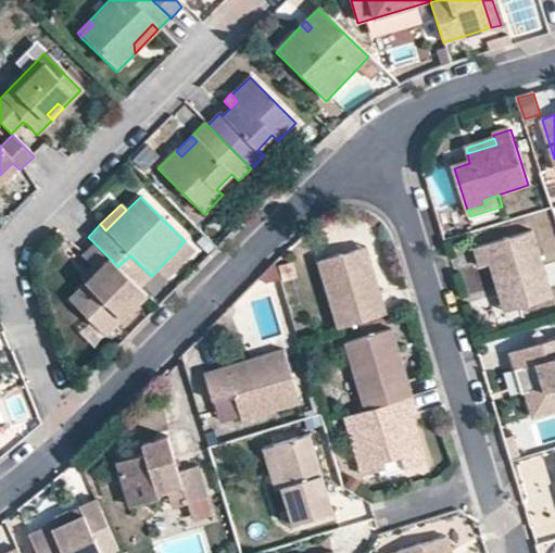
[(492,266),(497,287),(506,285),(513,308),(552,294),(530,230),(484,247),(475,250),(481,269),(492,266)]
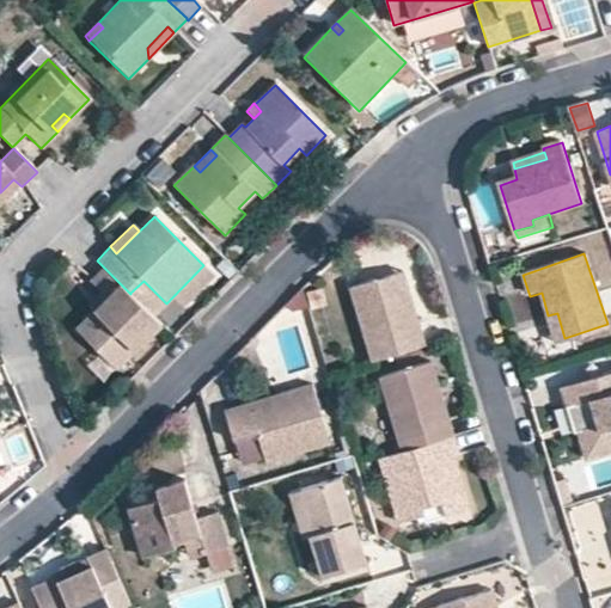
[(117,369),(162,324),(130,293),(130,294),(104,268),(92,281),(108,298),(77,330),(117,369)]
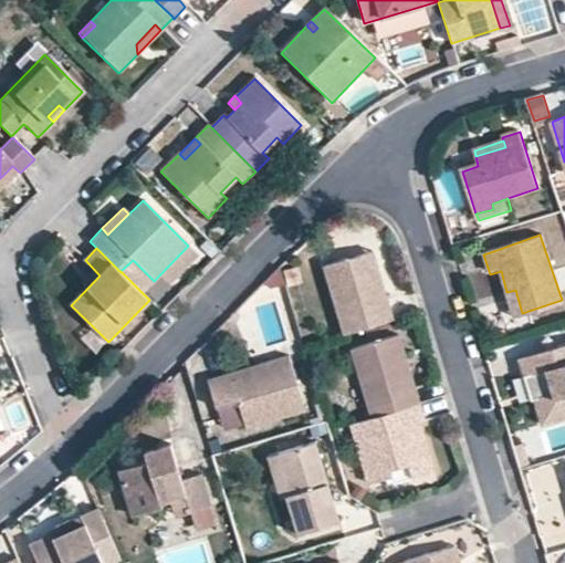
[(380,278),(373,252),(364,254),(372,280),(380,278)]
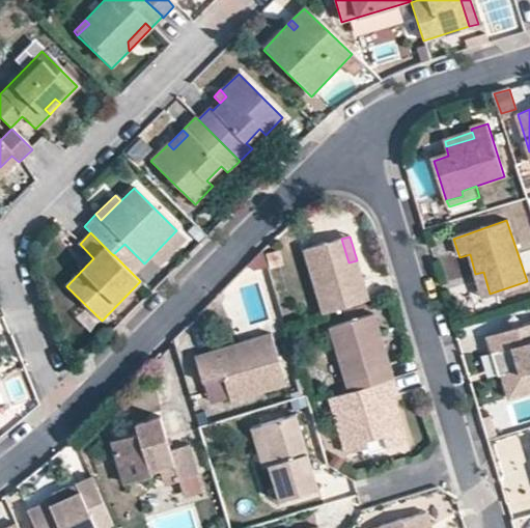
[(341,239),(304,251),(324,312),(369,299),(357,260),(349,262),(341,239)]
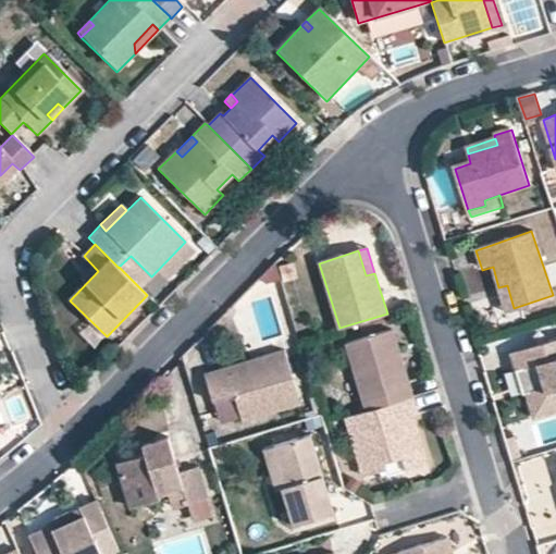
[(82,279),(87,283),(98,271),(94,267),(82,279)]
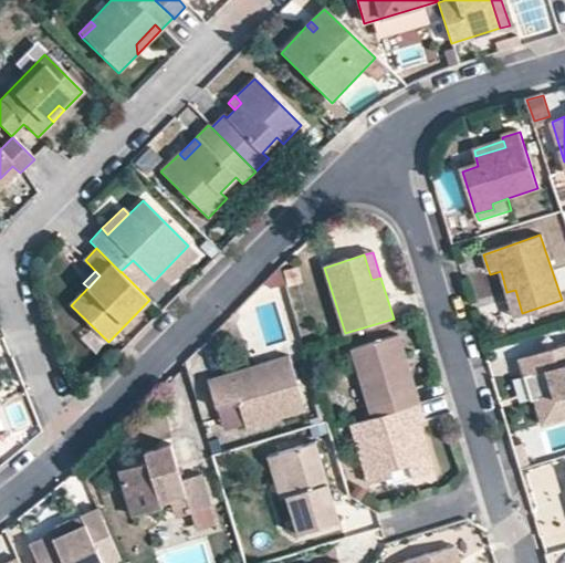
[(506,292),(514,315),(522,313),(515,290),(506,292)]
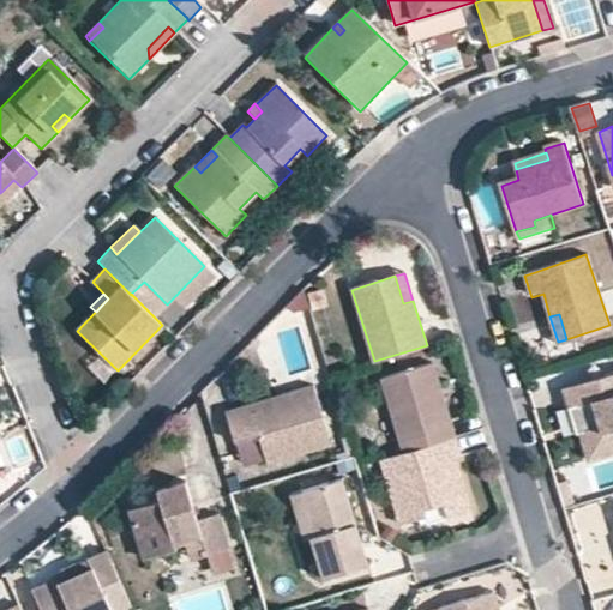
[(440,388),(432,364),(380,380),(403,452),(455,436),(444,399),(438,402),(436,390),(440,388)]
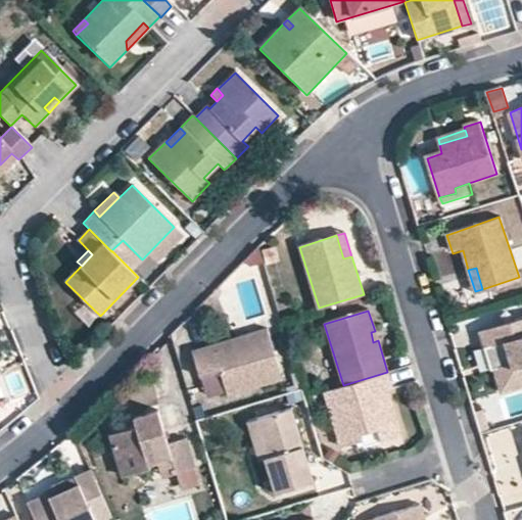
[(521,319),(480,332),(484,350),(506,344),(511,364),(494,370),(502,392),(521,385),(521,319)]
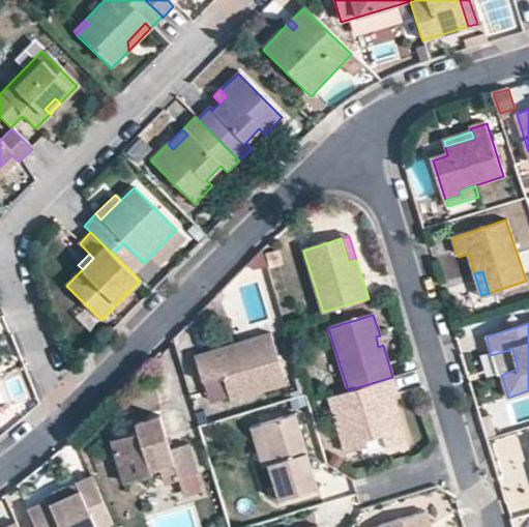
[(193,360),(201,387),(223,381),(229,406),(285,388),(269,337),(193,360)]
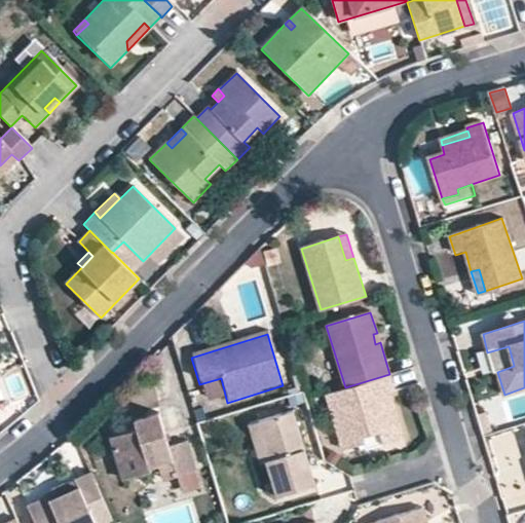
[(487,352),(493,373),(497,372),(514,366),(509,346),(487,352)]
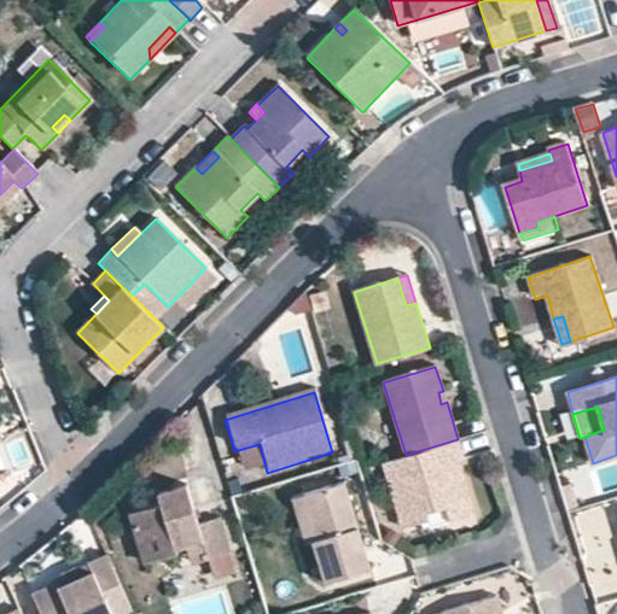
[(452,521),(473,515),(460,471),(453,473),(450,463),(458,461),(464,458),(458,439),(406,455),(380,463),(401,528),(428,521),(426,515),(447,509),(452,521)]
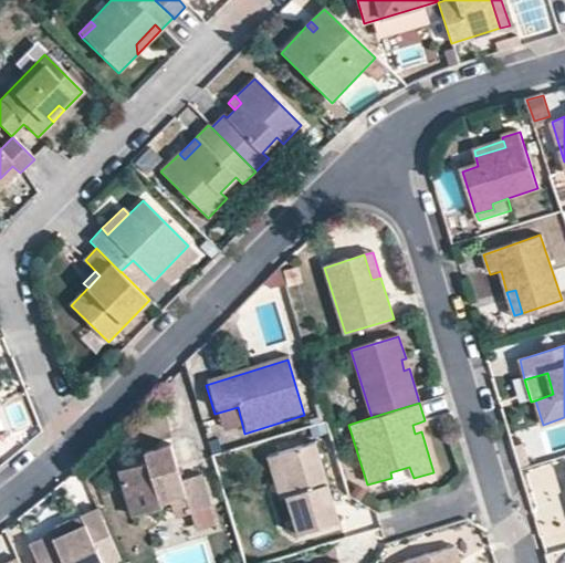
[(238,407),(215,414),(222,440),(244,434),(238,407)]
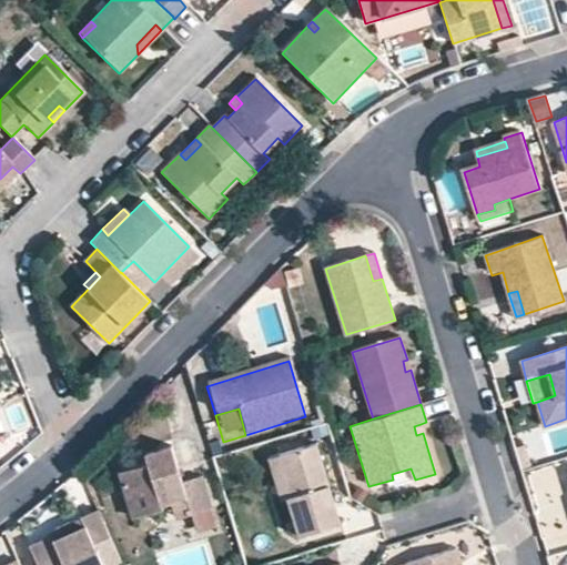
[(416,435),(423,433),(421,424),(414,426),(416,435)]
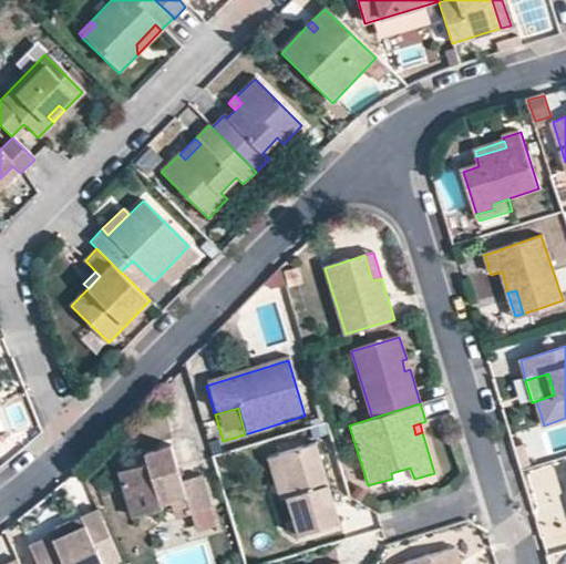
[(116,471),(130,514),(160,505),(157,502),(156,496),(182,489),(183,494),(188,512),(209,505),(201,473),(181,480),(167,442),(143,451),(146,461),(116,471)]
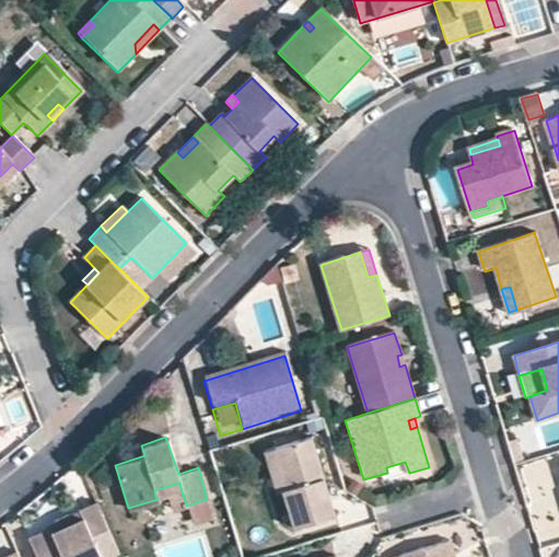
[(292,528),(335,514),(311,437),(274,449),(287,490),(281,492),(292,528)]
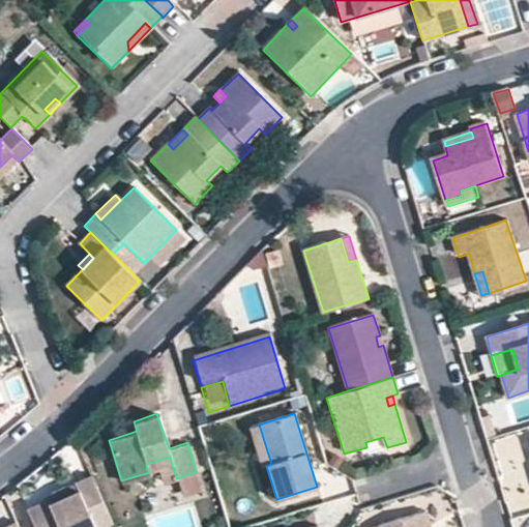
[(481,419),(488,440),(496,437),(490,416),(481,419)]
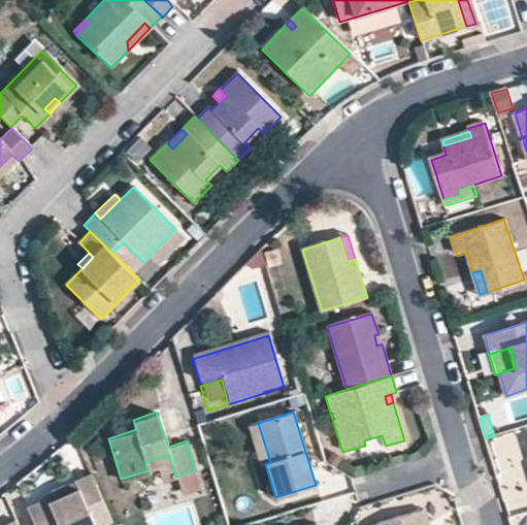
[(265,464),(270,462),(258,423),(249,426),(259,465),(265,464)]
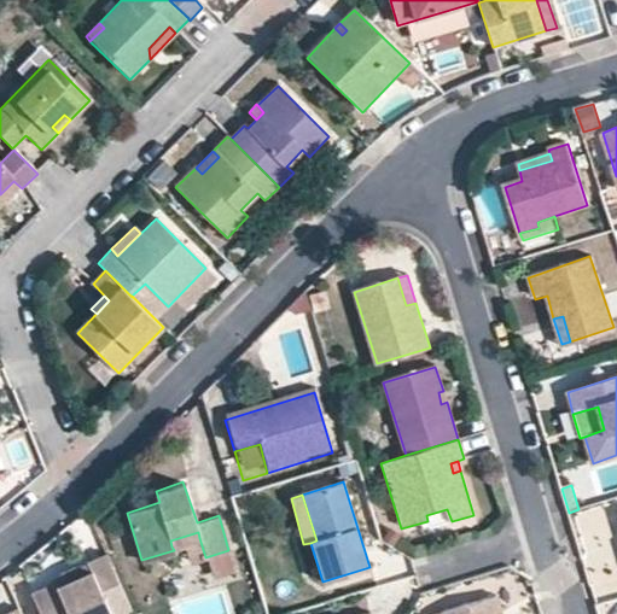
[(170,541),(172,547),(199,538),(198,532),(170,541)]
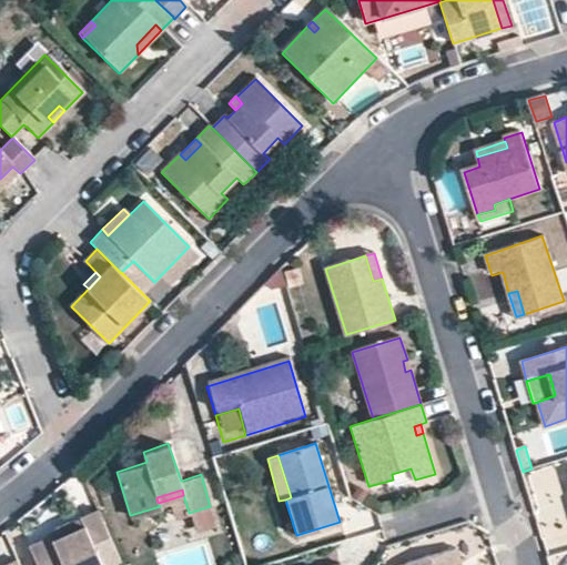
[(28,544),(37,564),(112,564),(121,561),(97,508),(80,516),(81,518),(83,524),(50,537),(49,534),(28,544)]
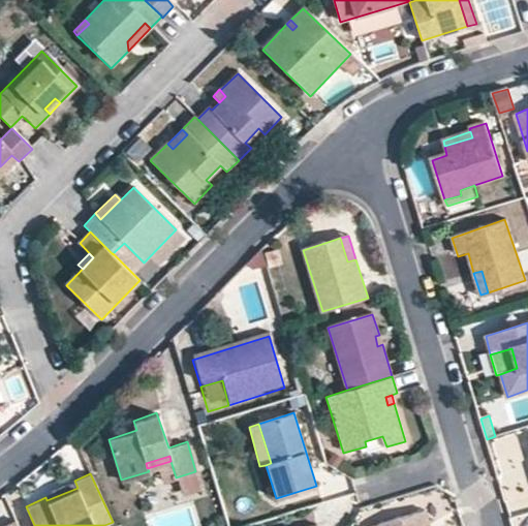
[(78,488),(75,483),(45,497),(47,500),(78,488)]
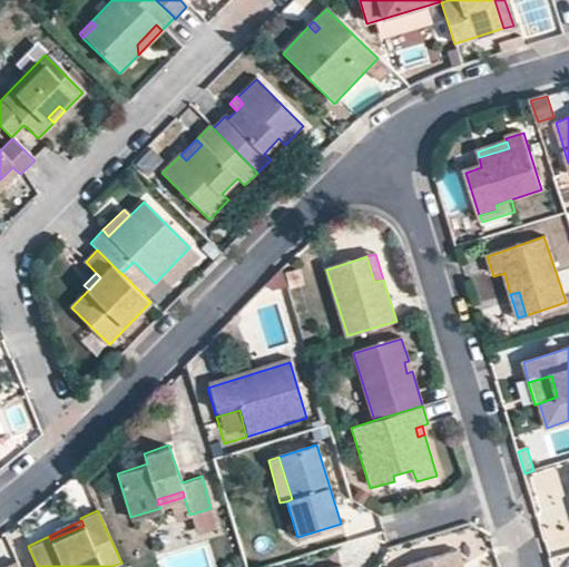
[(463,566),(459,551),(451,554),(454,566),(463,566)]
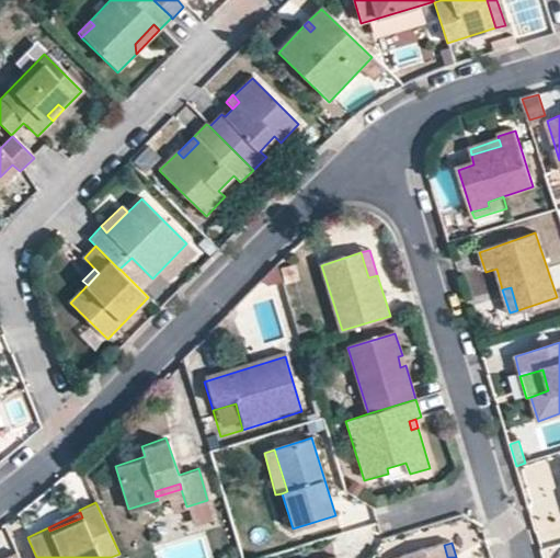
[(447,557),(444,545),(402,557),(447,557)]
